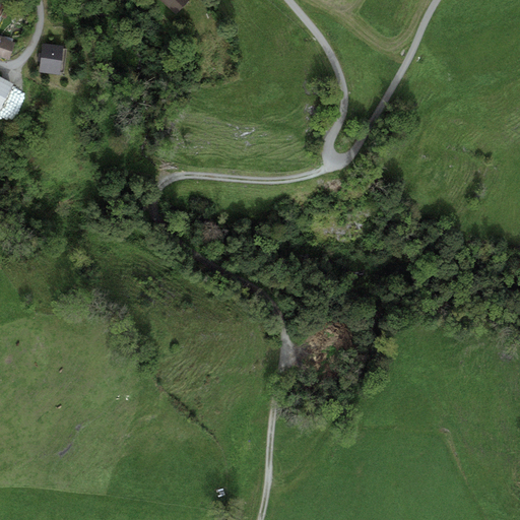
[(187,0),(163,0),(175,12),(188,0),(187,0)]
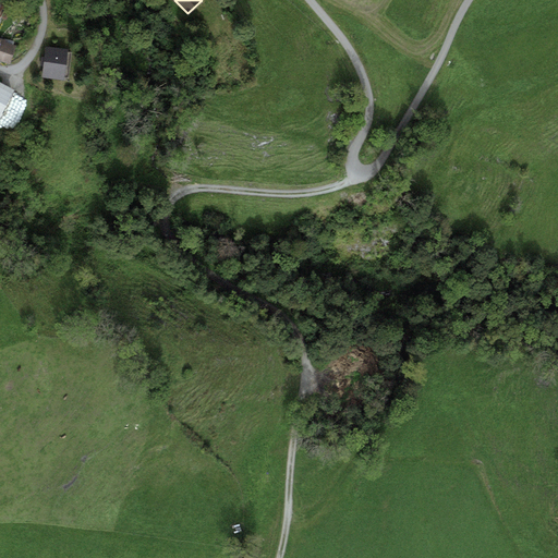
[(14,46),(0,41),(0,60),(10,63),(14,46)]
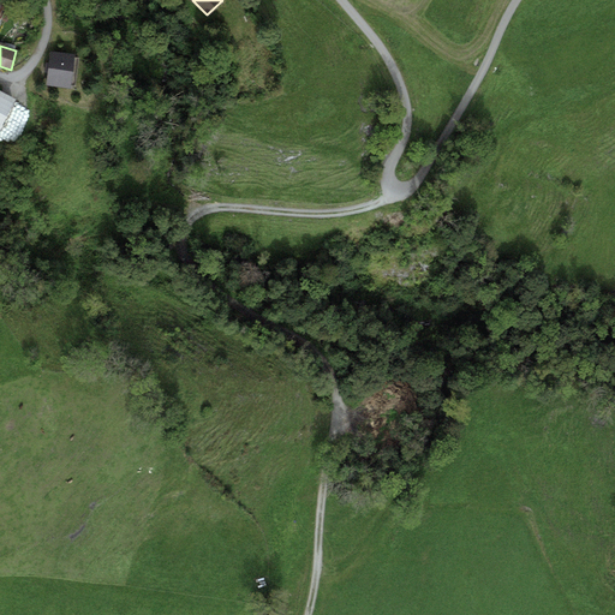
[(76,54),(52,53),(51,85),(73,88),(76,54)]
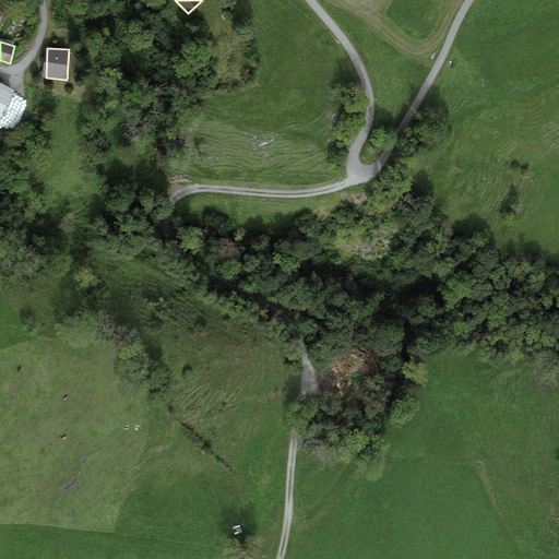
[(0,117),(14,90),(0,83),(0,117)]
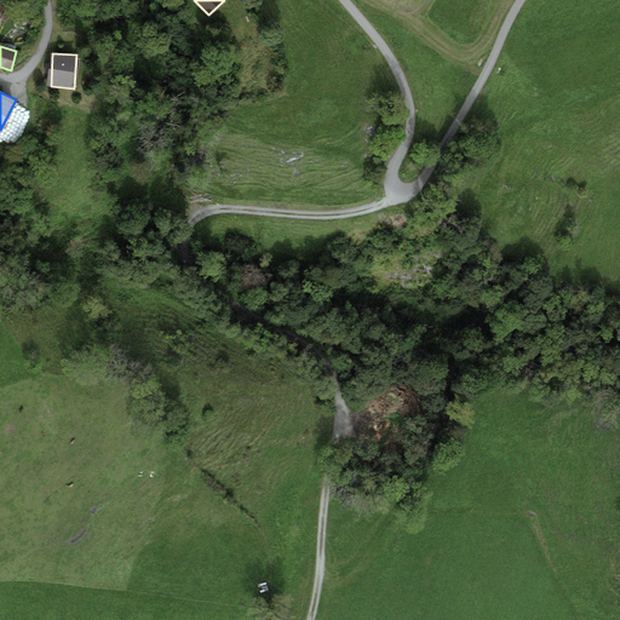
[(4,137),(18,143),(26,122),(10,118),(4,137)]
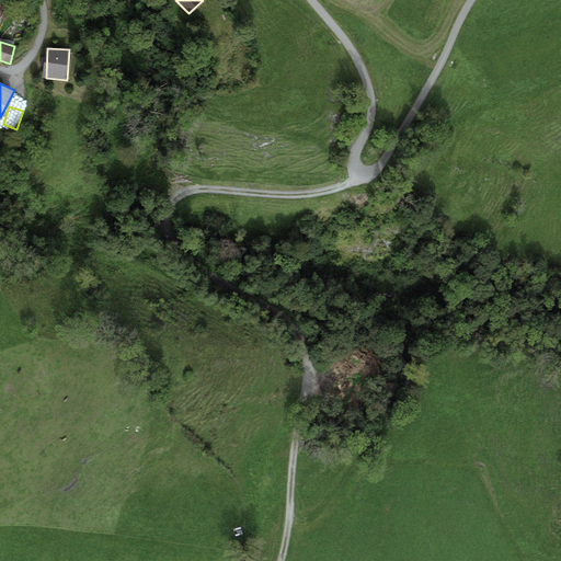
All buildings are outlined.
